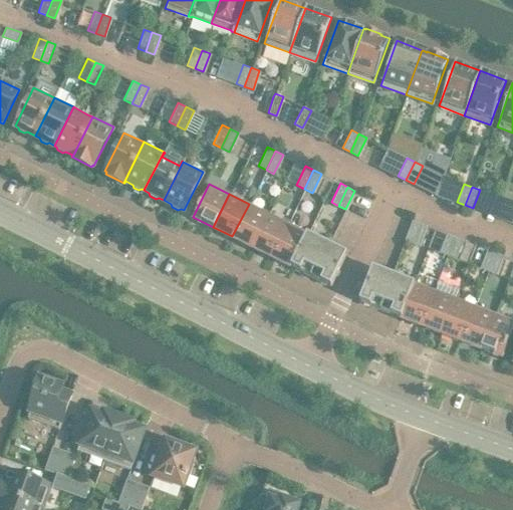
[(249,204),(232,236),(252,246),(268,213),(249,204)]
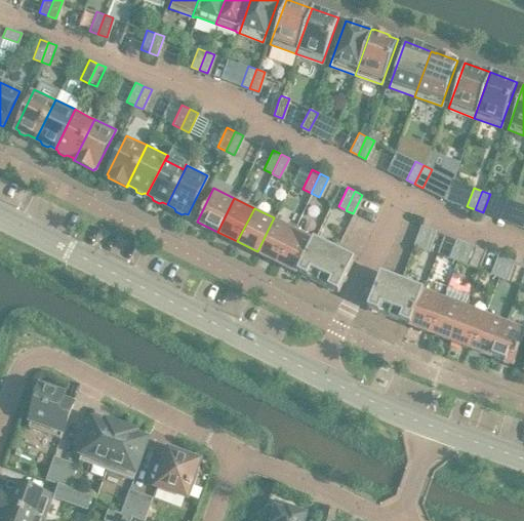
[(274,217),(257,251),(277,262),(293,228),(274,217)]
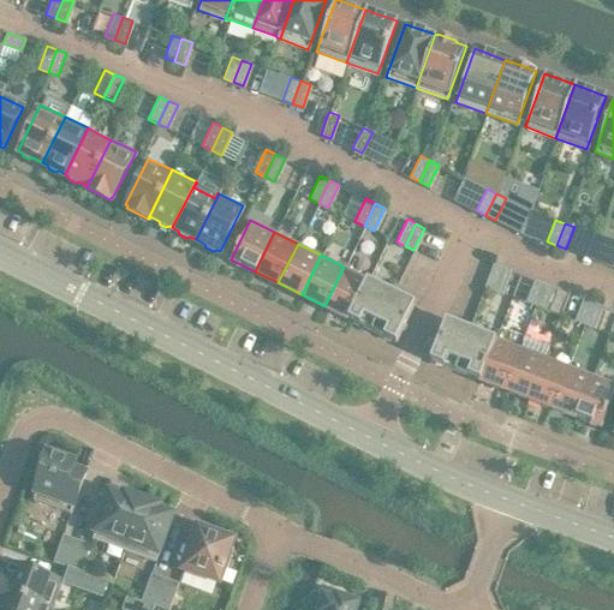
[(483,286),(493,289),(501,265),(493,262),(483,286)]
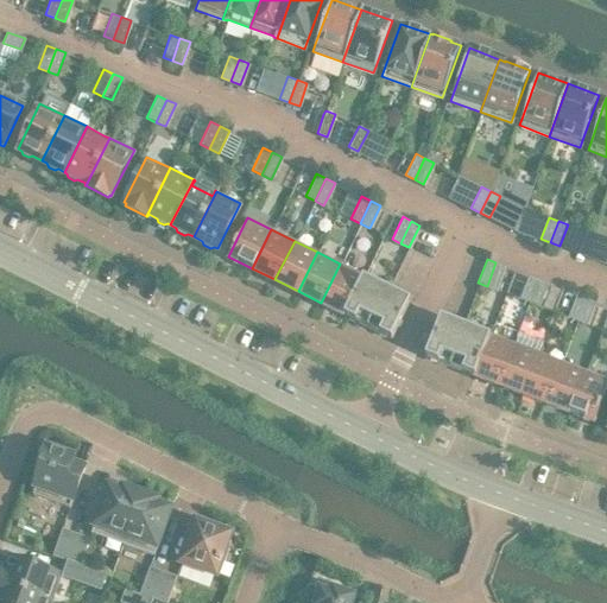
[(495,262),(487,286),(495,290),(505,266),(495,262)]
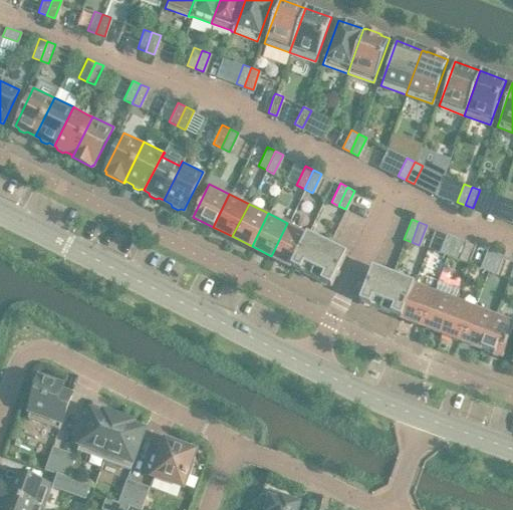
[(287,223),(271,256),(290,265),(307,233),(287,223)]
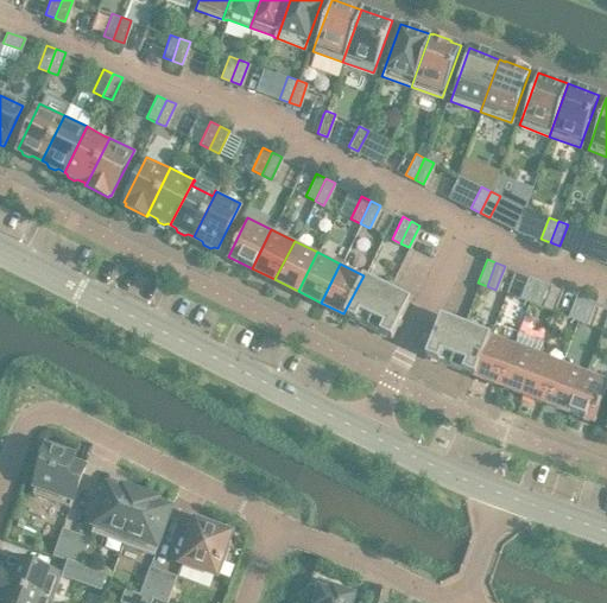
[(519,297),(529,300),(538,279),(528,274),(519,297)]
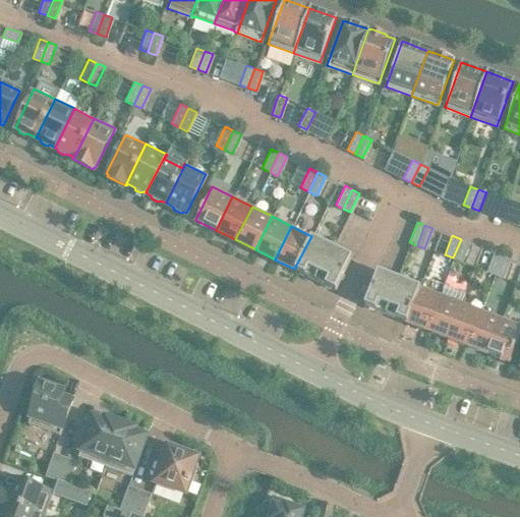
[(331,245),(311,236),(294,269),(314,279),(335,289),(351,255),(333,246),(331,245)]
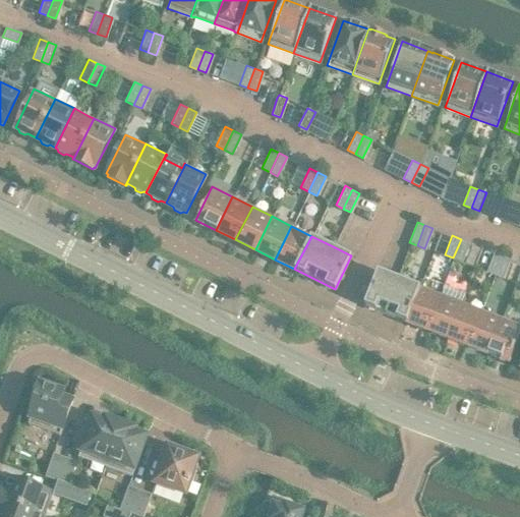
[(461,239),(453,257),(461,261),(468,242),(461,239)]
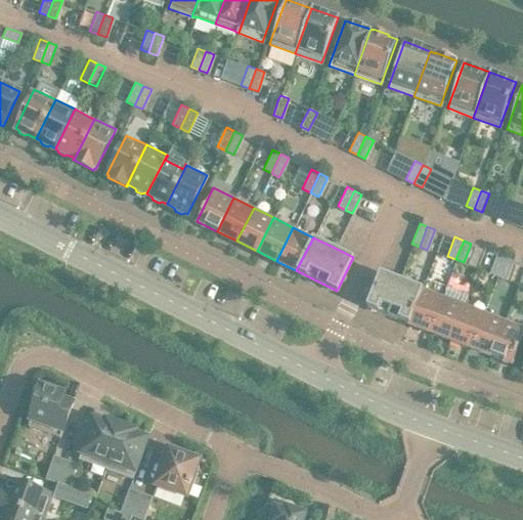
[(488,272),(497,275),(505,257),(496,253),(488,272)]
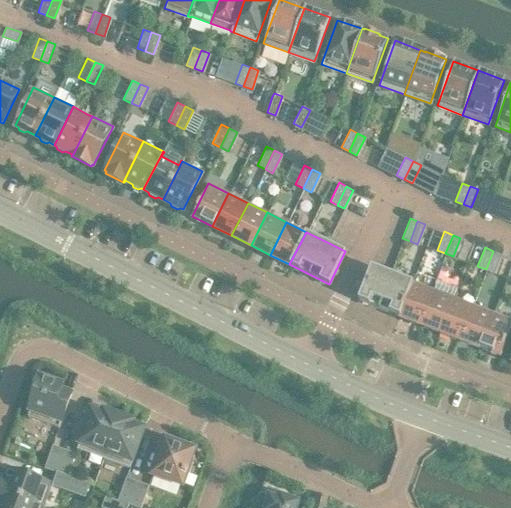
[(501,254),(493,251),(486,269),(494,272),(501,254)]
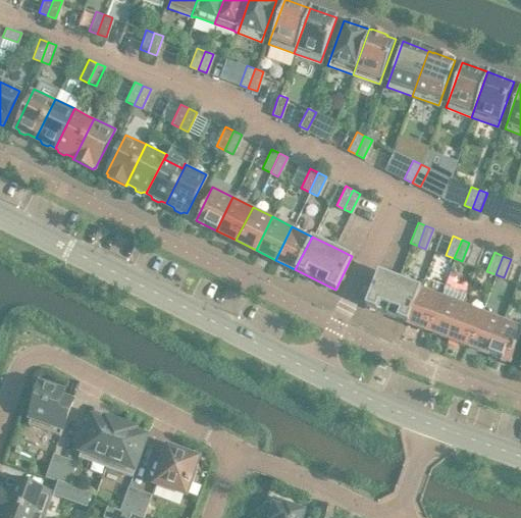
[(406,321),(407,321),(420,287),(399,278),(397,277),(377,270),(364,305),(385,313),(406,321)]
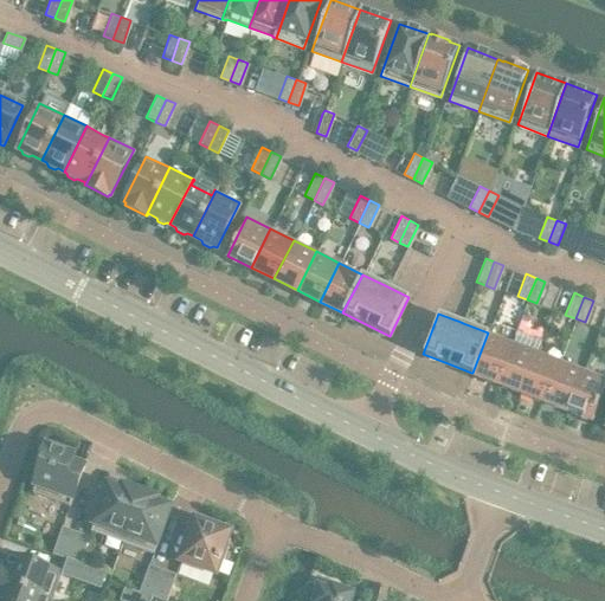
[(496,381),(512,342),(488,333),(472,373),(496,381)]
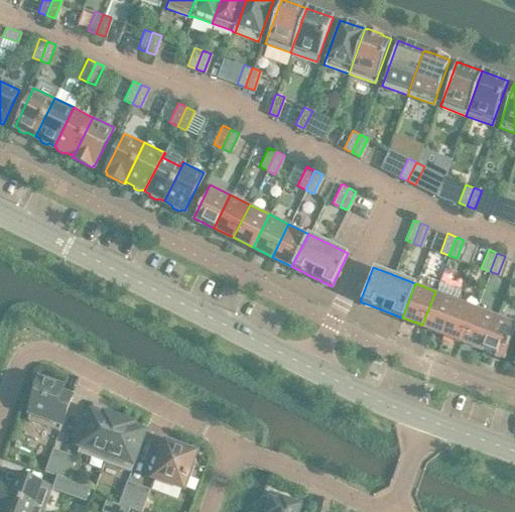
[(442,333),(456,298),(435,291),(422,325),(442,333)]
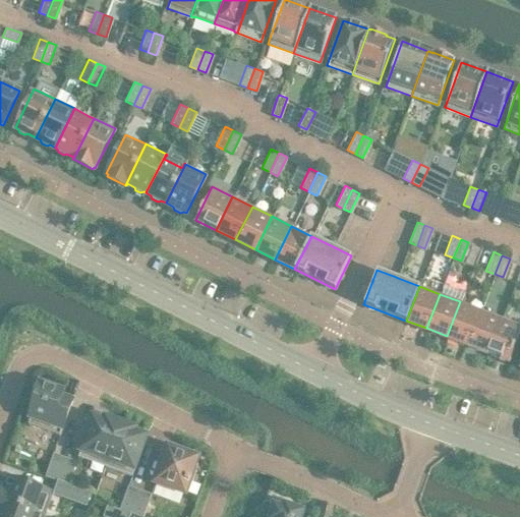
[(467,344),(480,309),(460,301),(447,336),(467,344)]
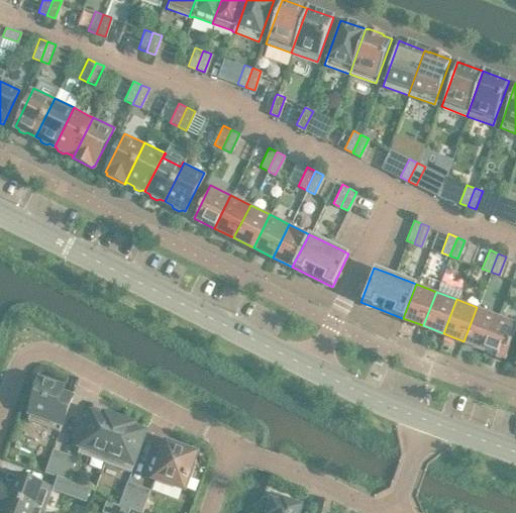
[(484,349),(497,315),(477,307),(463,341),(484,349)]
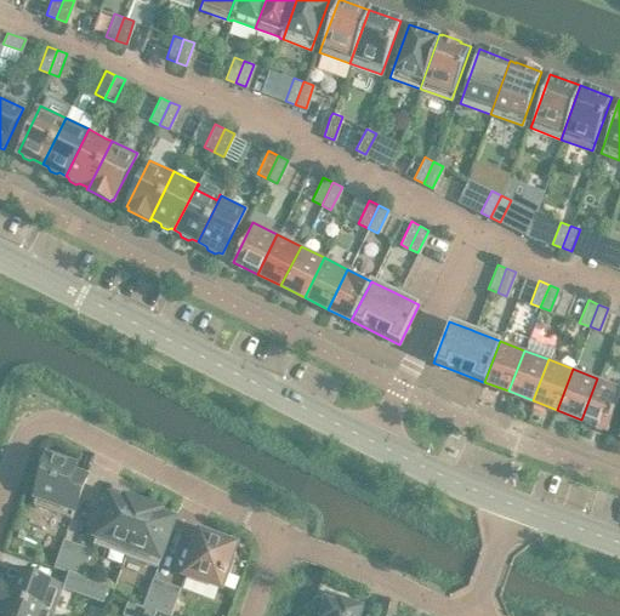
[(619,387),(597,378),(581,420),(607,429),(619,394),(619,387)]
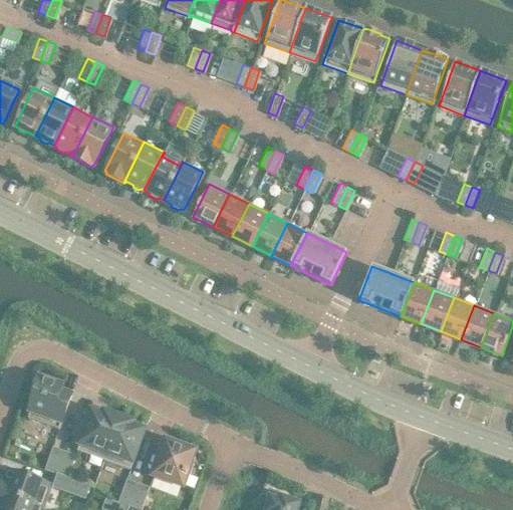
[(61,385),(38,375),(31,398),(33,399),(27,417),(58,428),(70,394),(59,390),(61,385)]
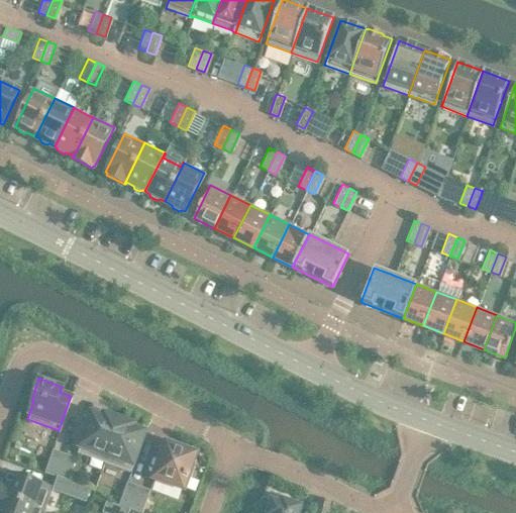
[(104,462),(119,418),(104,412),(103,416),(91,412),(77,451),(104,462)]
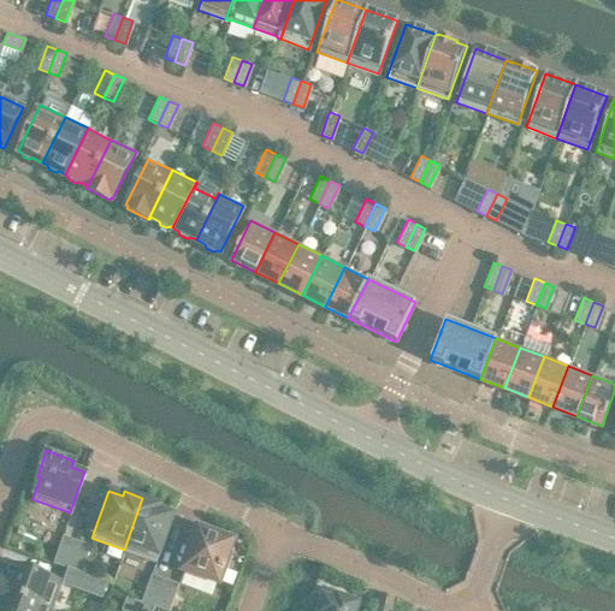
[(142,498),(124,550),(155,561),(172,512),(159,508),(160,504),(142,498)]
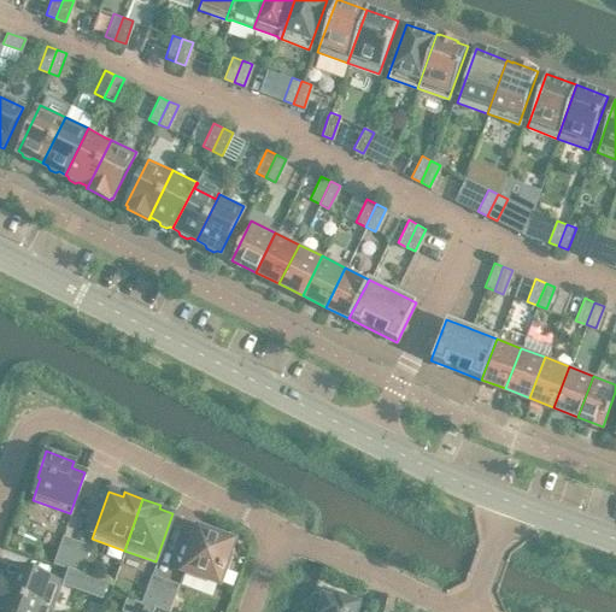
[(228,552),(233,540),(198,528),(183,569),(218,581),(222,570),(223,570),(224,566),(227,568),(232,553),(228,552)]
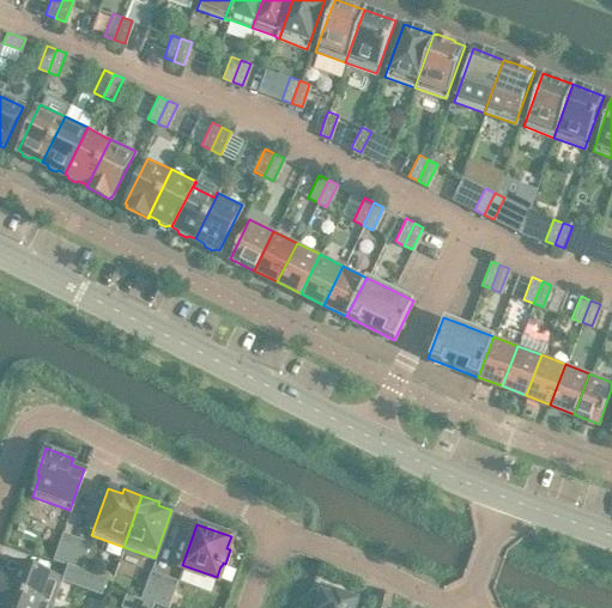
[(66,564),(76,535),(62,530),(53,559),(66,564)]
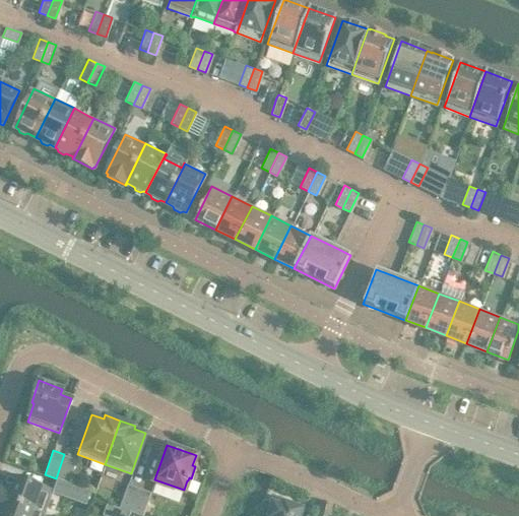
[(64,454),(56,478),(58,478),(68,482),(76,458),(64,454)]
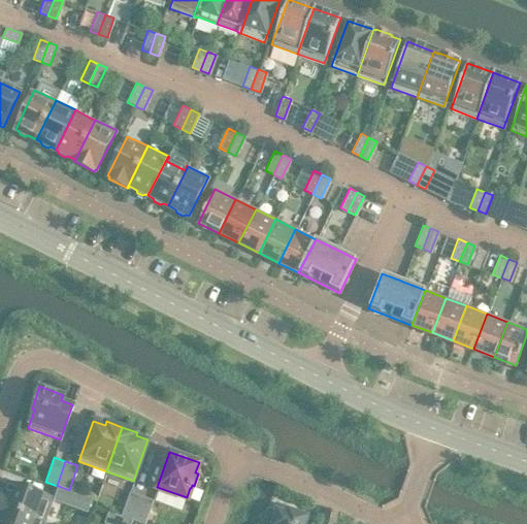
[(0,504),(41,520),(50,496),(9,482),(5,492),(1,491),(0,494),(0,504)]
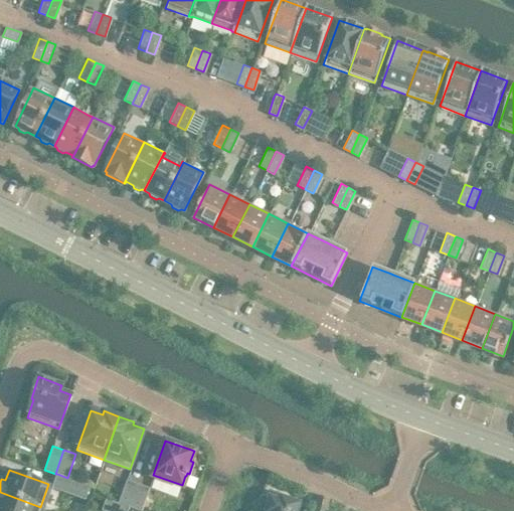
[(84,497),(89,485),(67,478),(57,474),(53,486),(84,497)]
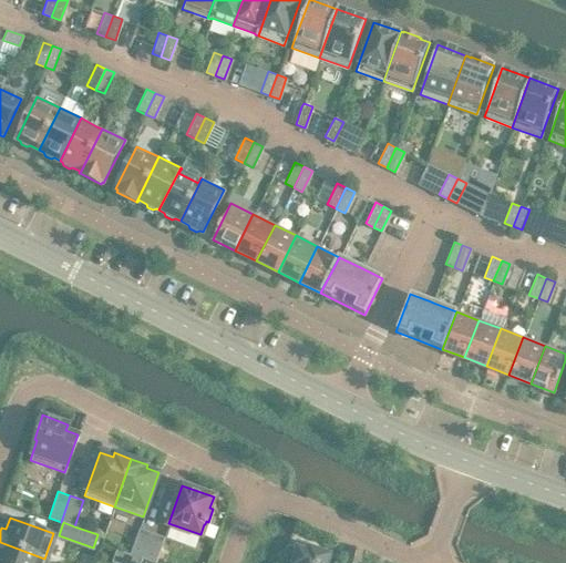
[(143,558),(152,531),(140,526),(130,553),(142,556),(143,558)]
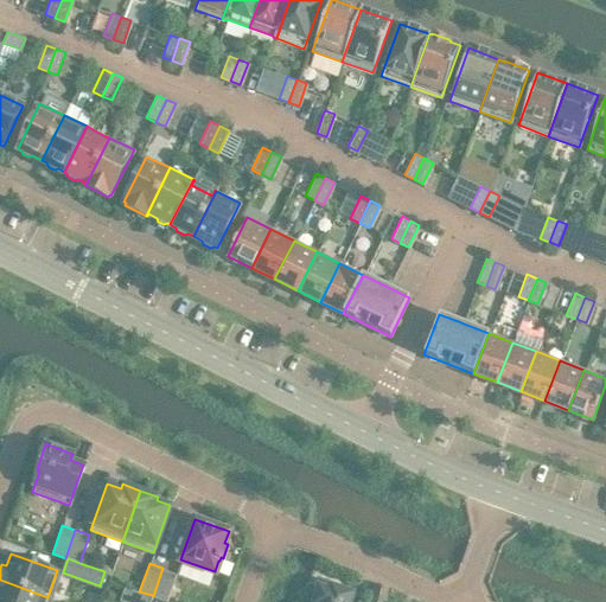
[(163,568),(153,596),(157,597),(167,601),(177,572),(163,568)]
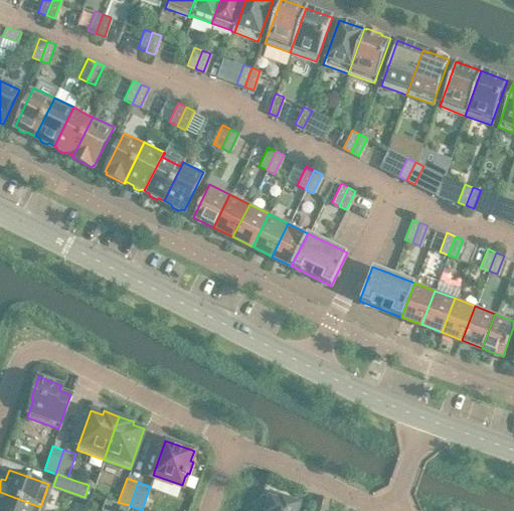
[(38,510),(40,507),(0,492),(0,510),(38,510)]
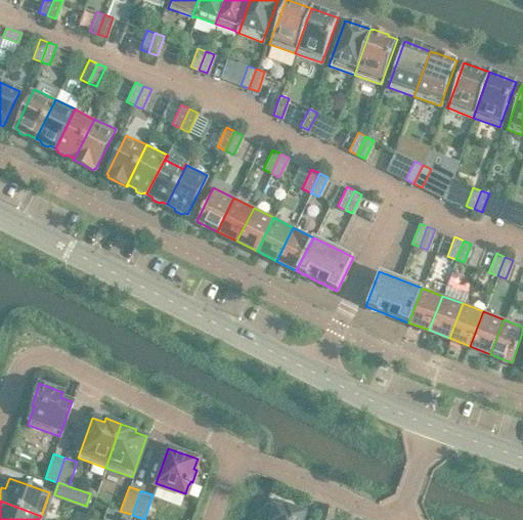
[(109,519),(129,519),(131,514),(120,511),(107,506),(103,518),(109,519)]
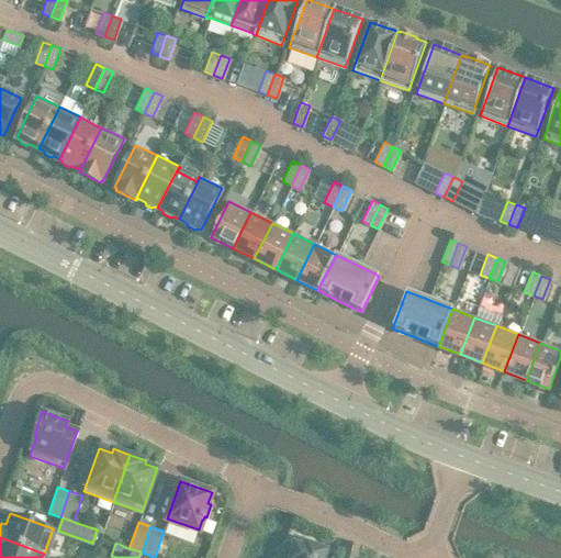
[(323,557),(326,549),(307,543),(305,546),(295,543),(290,557),(323,557)]
